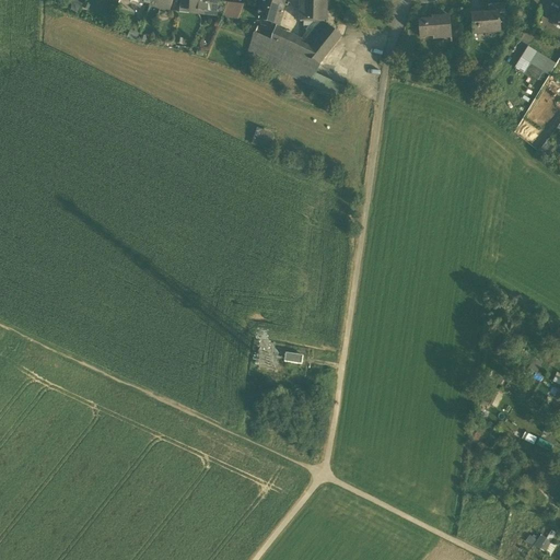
[(83,4),(77,0),(72,2),(71,10),(77,13),(83,4)]
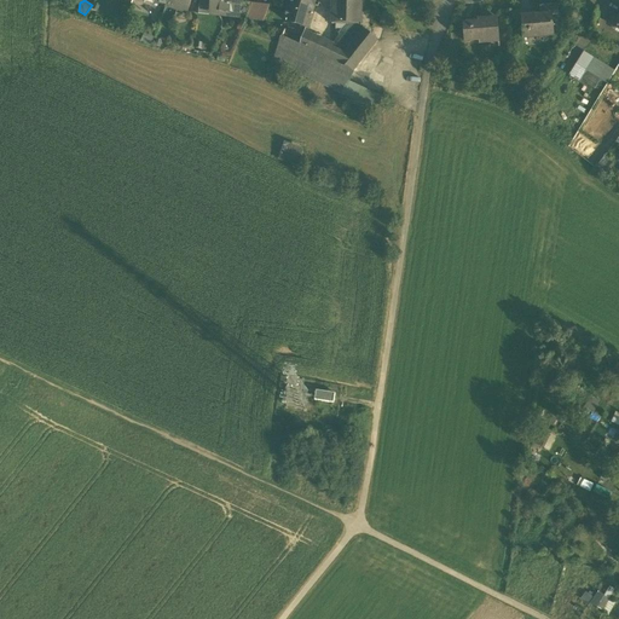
[(167,0),(166,6),(186,12),(190,0),(167,0)]
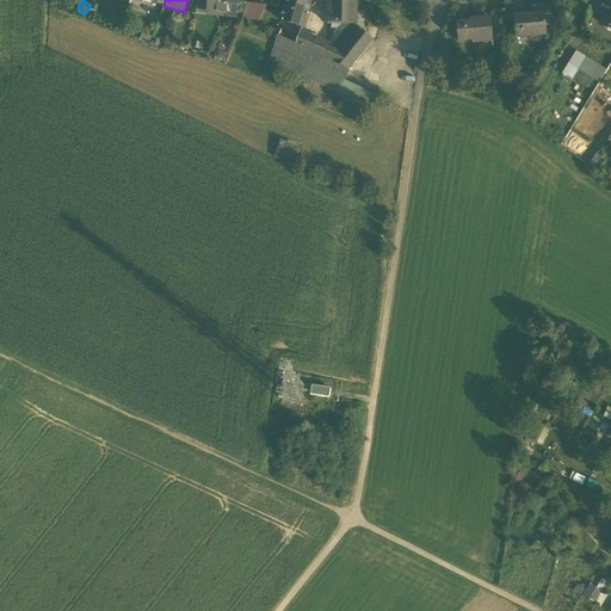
[(197,0),(196,13),(208,14),(209,7),(209,0),(197,0)]
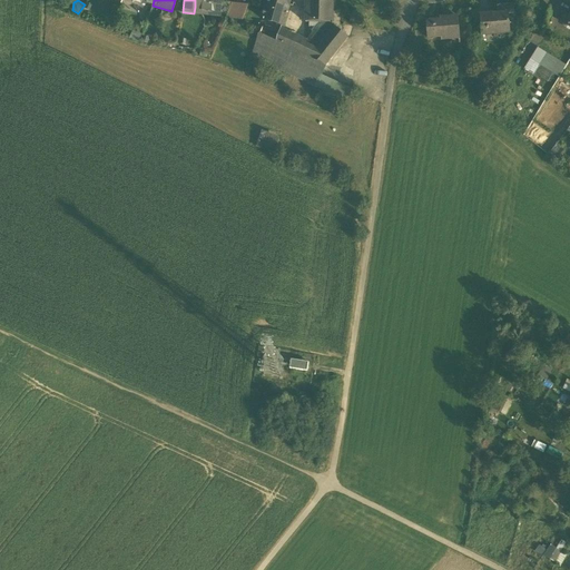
[(202,12),(207,12),(208,0),(195,0),(195,7),(199,8),(199,9),(202,12)]
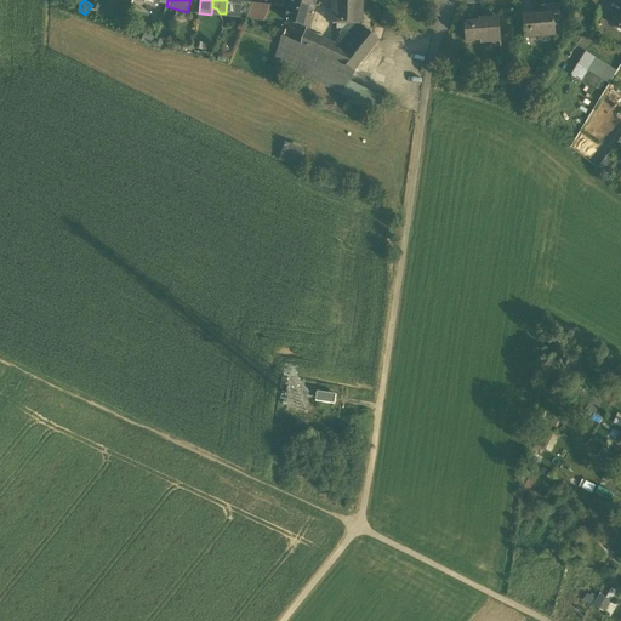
[(241,0),(227,0),(226,13),(232,15),(235,12),(235,10),(240,11),(241,1),(241,0)]
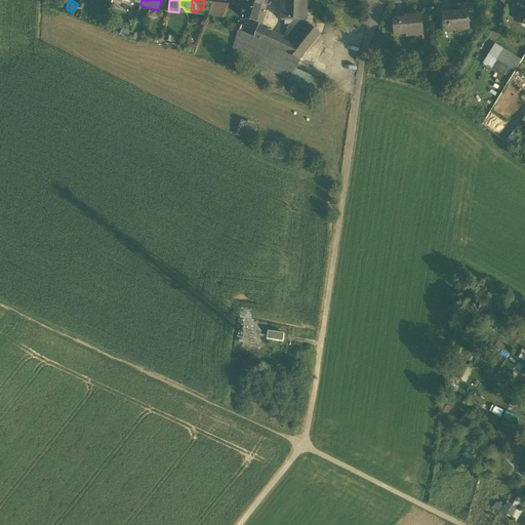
[(260,23),(266,4),(251,0),(249,0),(247,8),(244,7),(241,17),(260,23)]
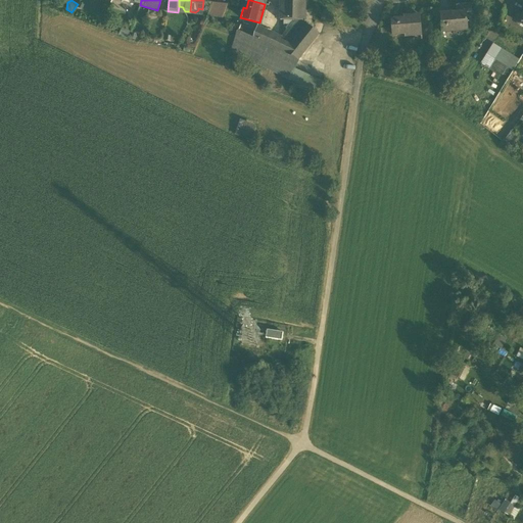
[(296,21),(304,21),(304,20),(304,0),(281,0),(281,20),(288,20),(296,21)]
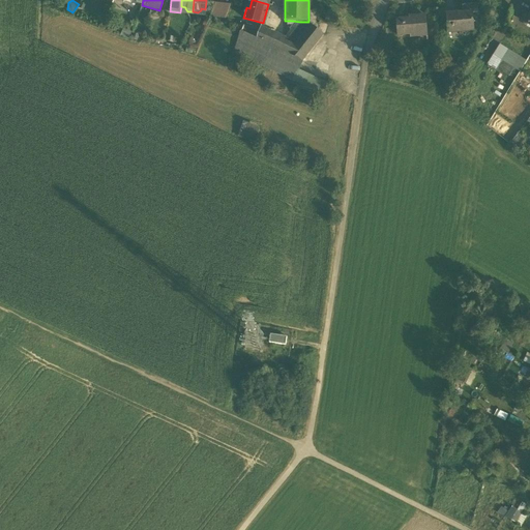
[(205,16),(210,16),(215,2),(206,1),(205,9),(205,16)]
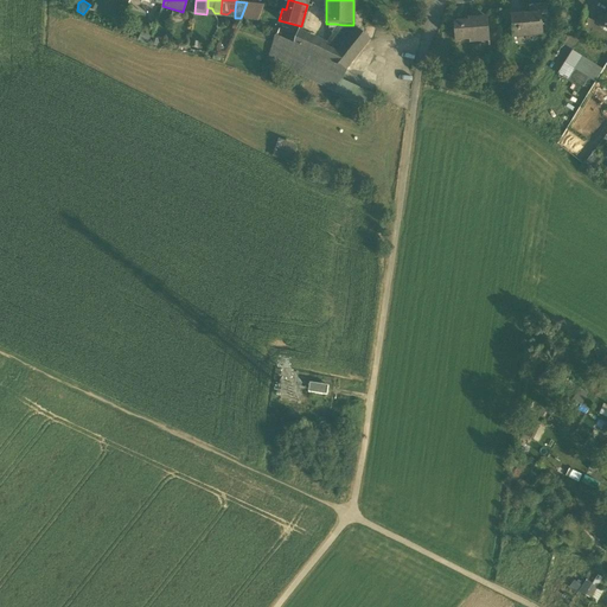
[(241,18),(250,20),(255,4),(247,2),(241,18)]
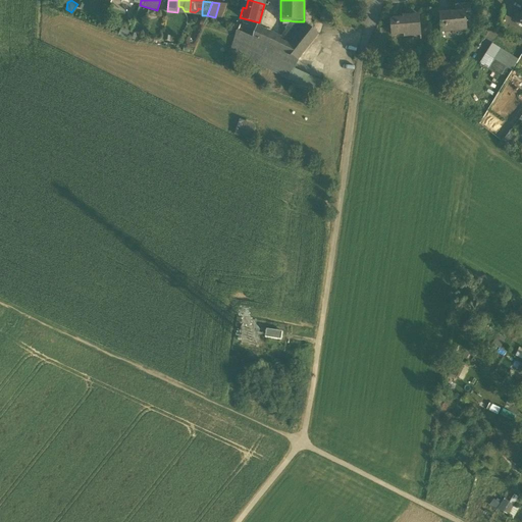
[(227,4),(219,3),(215,17),(222,18),(227,4)]
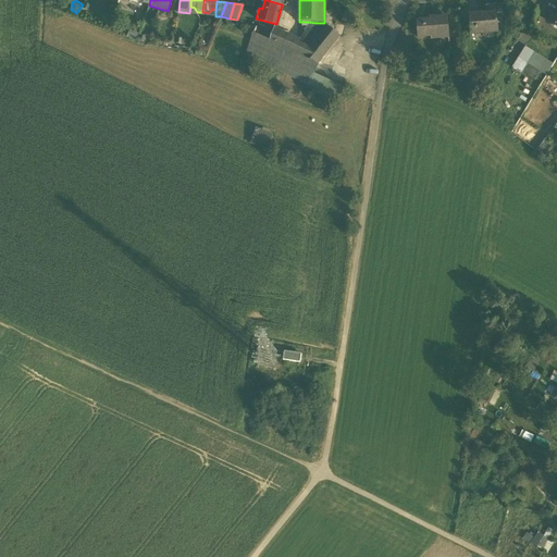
[(487,13),(487,14),(497,13),(497,14),(503,14),(502,4),(485,5),(486,13),(487,13)]
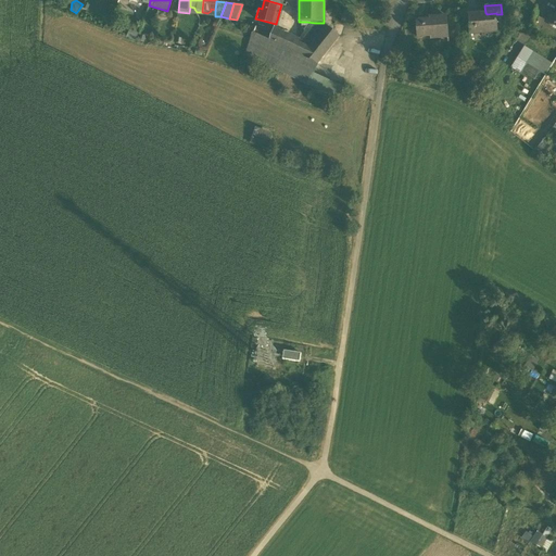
[(190,7),(189,13),(189,15),(202,16),(202,12),(197,12),(194,9),(194,8),(190,7)]
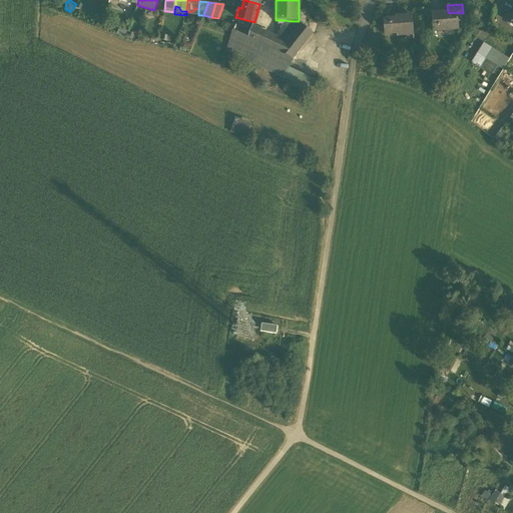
[(445,27),(445,31),(459,30),(458,13),(458,12),(449,13),(445,14),(445,13),(432,14),(433,28),(445,27)]
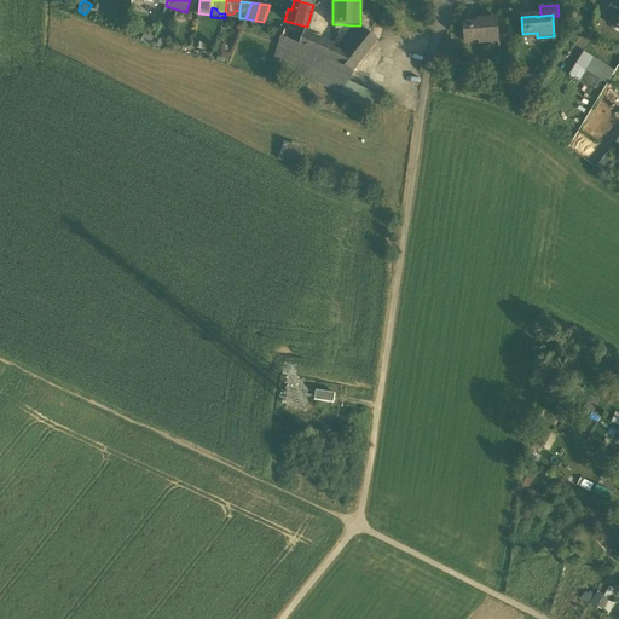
[(463,23),(464,42),(480,41),(480,38),(498,36),(497,18),(478,19),(478,23),(463,23)]
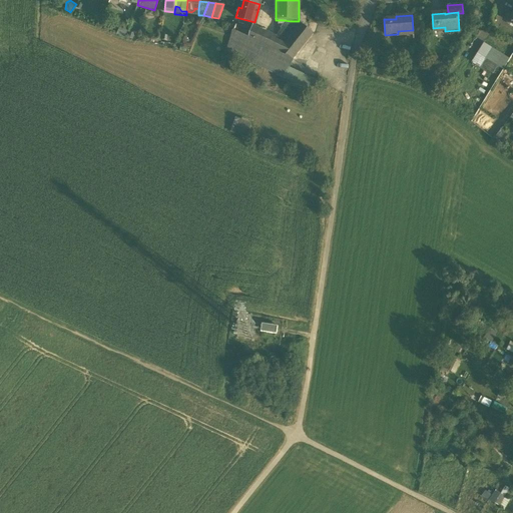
[(259,32),(254,41),(292,59),(293,59),(313,34),(303,25),(299,20),(299,21),(291,21),(277,40),(259,32)]
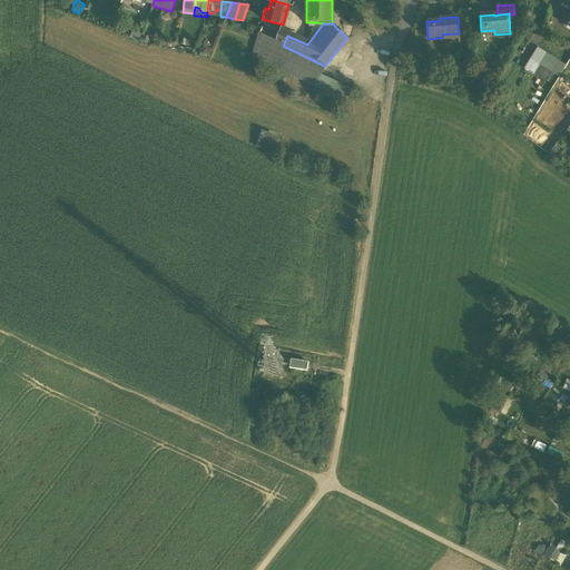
[(279,32),(262,27),(259,35),(276,42),(279,32)]
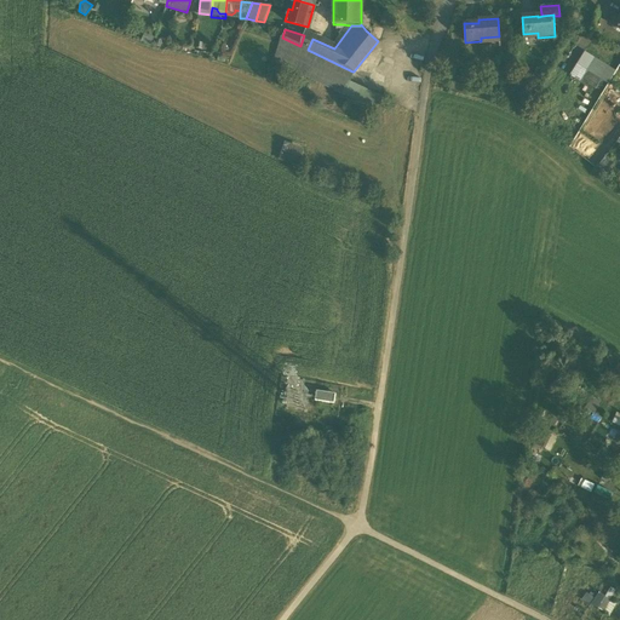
[(144,34),(141,41),(151,45),(154,38),(144,34)]
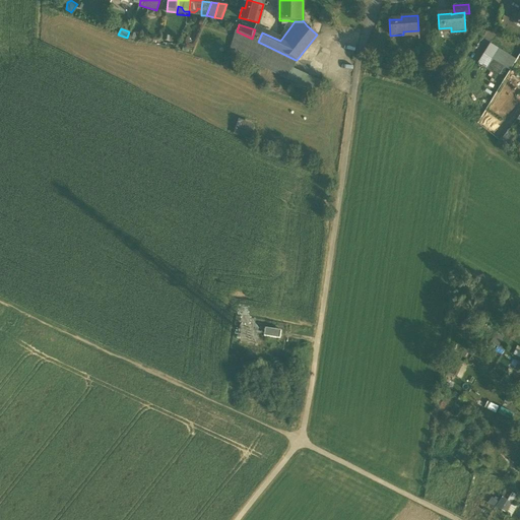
[(262,33),(255,29),(252,39),(258,42),(262,33)]
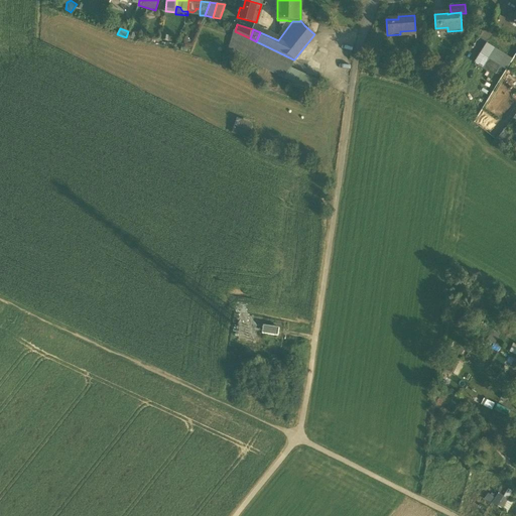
[(400,31),(400,34),(401,40),(416,39),(415,30),(400,31)]
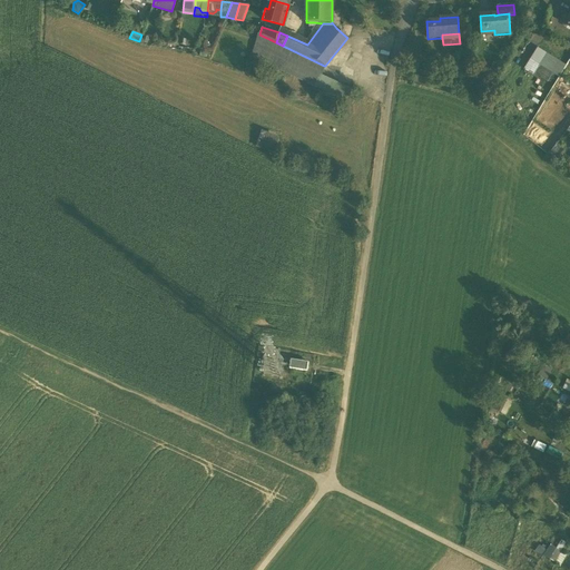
[(276,42),(259,35),(253,57),(273,67),(283,46),(276,42)]
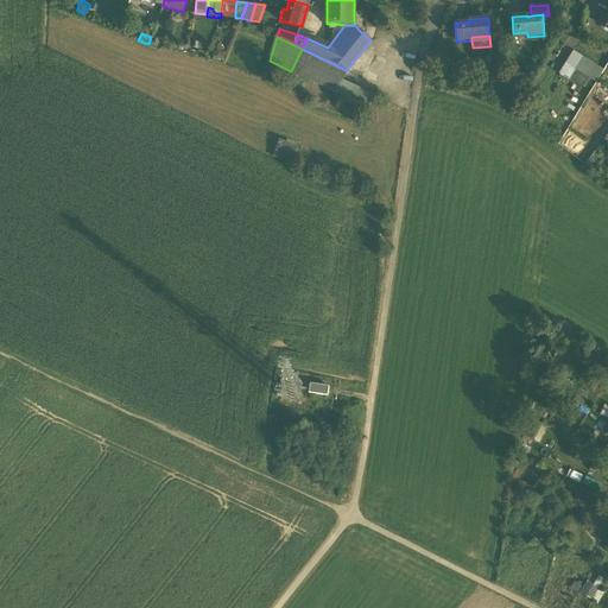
[(341,81),(346,70),(302,49),(291,71),(336,93),(341,81)]
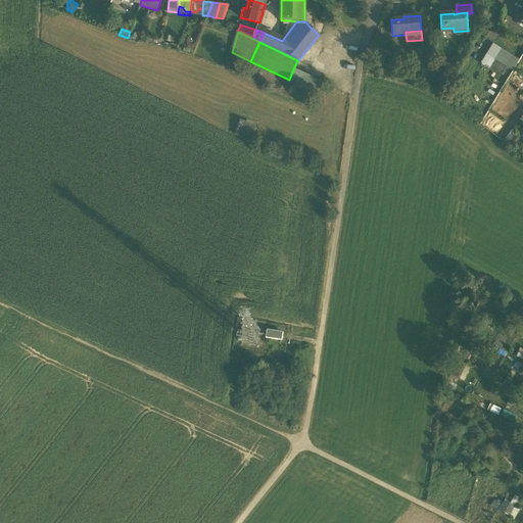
[(495,60),(502,50),(493,45),(486,55),(495,60)]
